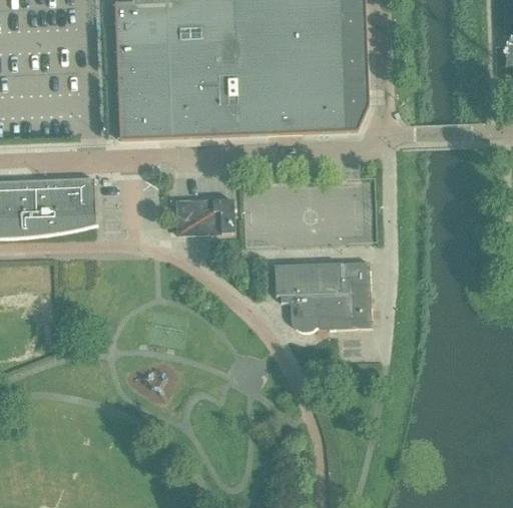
[(120,138),(346,130),(341,0),(137,0),(137,2),(115,2),(120,138)]
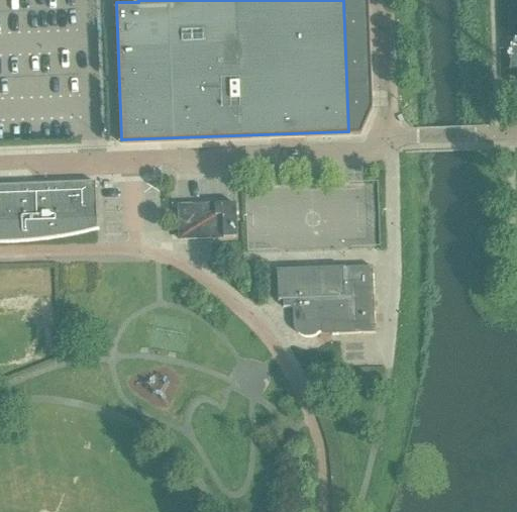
[(343,0),(348,131),(359,130),(372,105),(367,0),(343,0)]
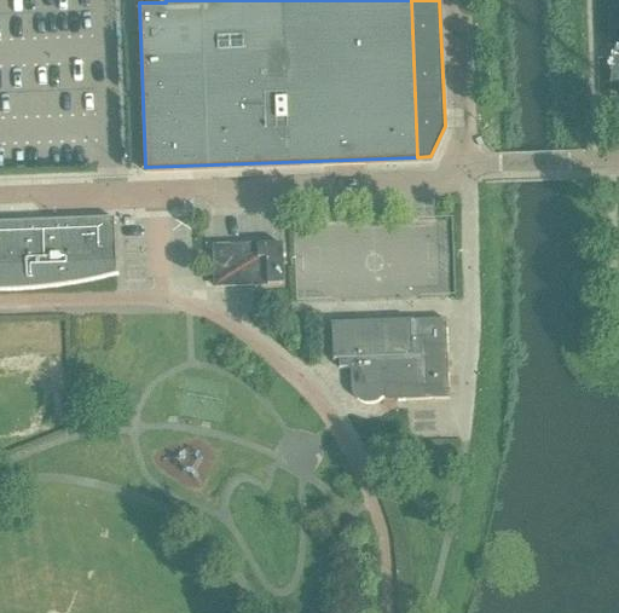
[(606,0),(608,44),(618,42),(618,0),(606,0)]
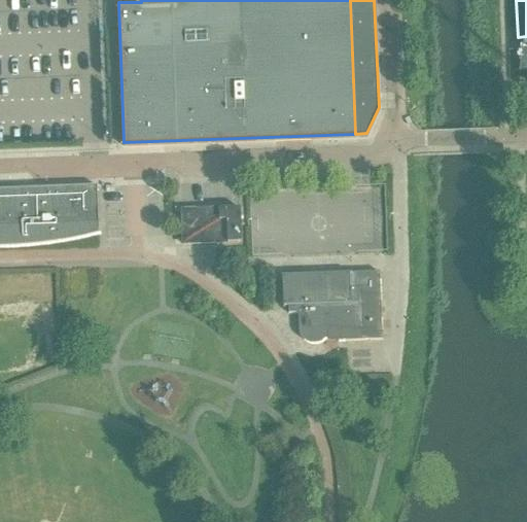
[(98,230),(96,182),(0,185),(0,244),(48,241),(59,239),(68,238),(78,236),(88,234),(100,231),(100,230),(98,230)]
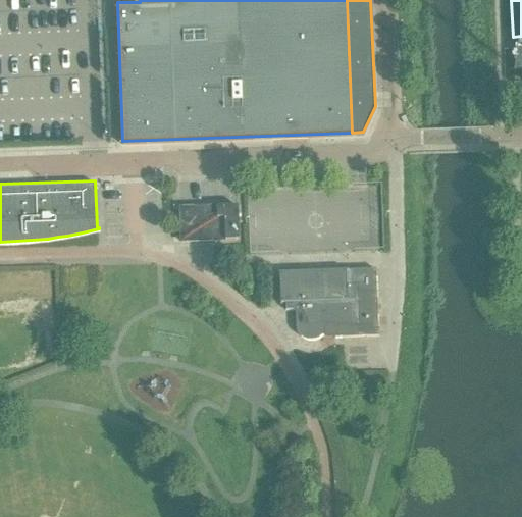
[(239,237),(238,203),(179,205),(180,239),(239,237)]
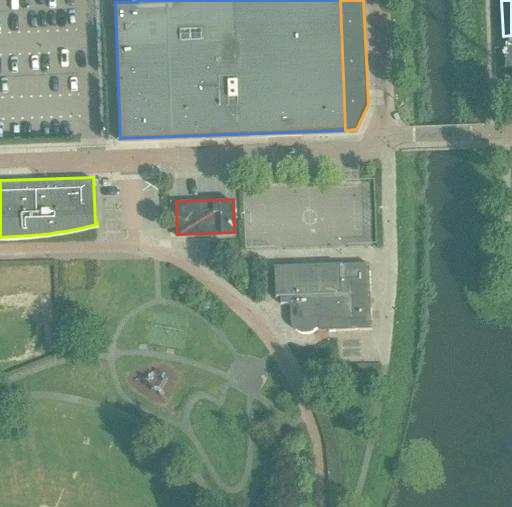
[(371,326),(368,261),(274,264),(275,295),(276,295),(276,294),(279,294),(280,301),(289,301),(290,316),(291,320),(292,324),(295,327),(298,329),(302,330),(305,331),(309,330),(313,328),(316,326),(318,323),(320,324),(325,331),(328,328),(371,326)]
